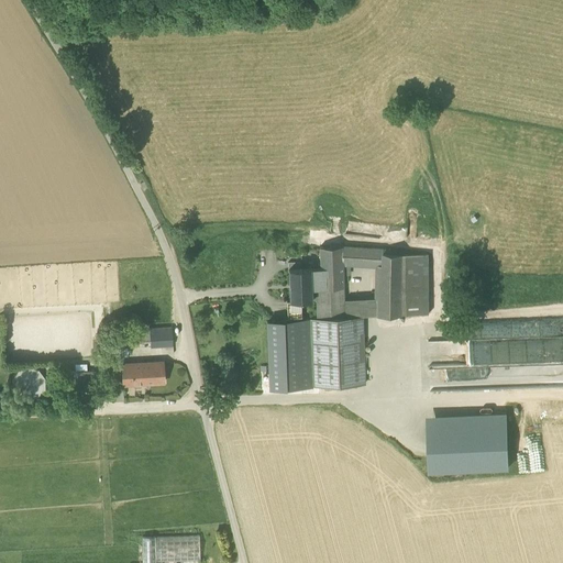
[(342,275),(342,264),(342,246),(319,247),(320,267),(309,267),(310,288),(343,287),(343,282),(348,282),(348,275),(342,275)]
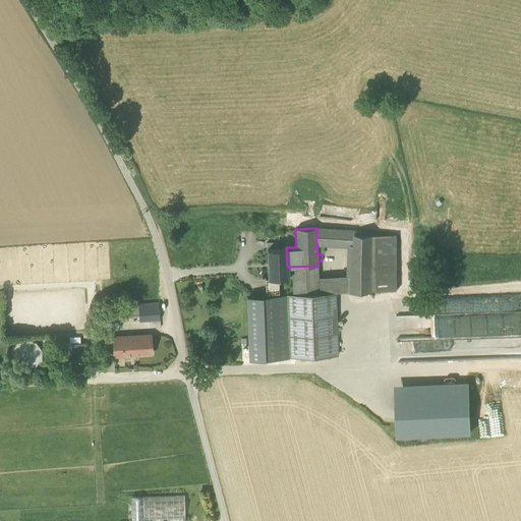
[(316,244),(350,247),(350,245),(353,245),(355,234),(355,231),(316,228),(316,244)]
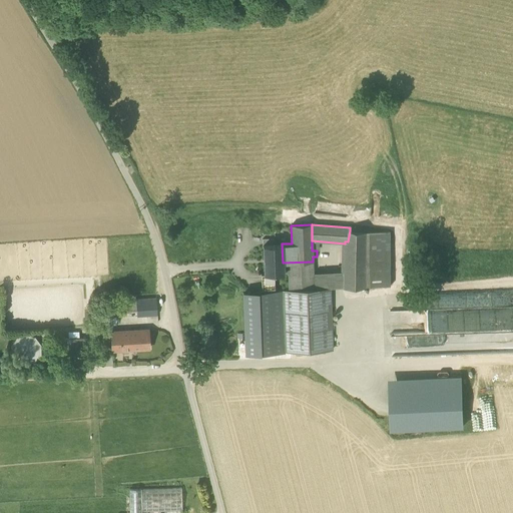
[(370,231),(350,230),(348,241),(345,241),(345,243),(344,272),(343,288),(370,287),(370,231)]
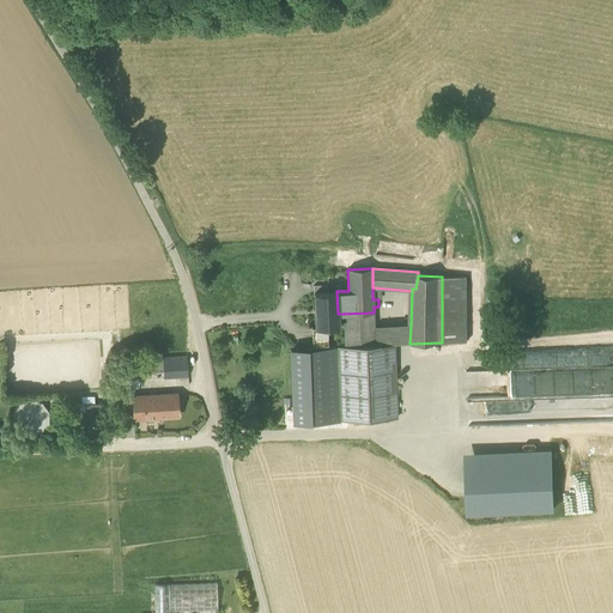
[(442,277),(442,343),(467,341),(466,277),(442,277)]
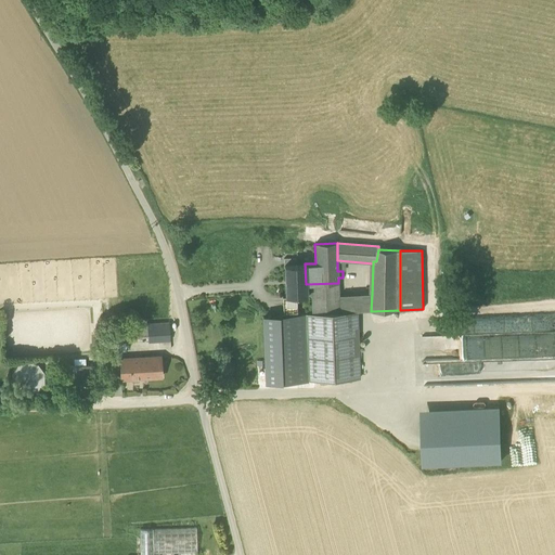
[(285,296),(296,296),(307,296),(307,294),(306,284),(305,263),(297,265),(284,265),(284,266),(285,295),(285,296)]
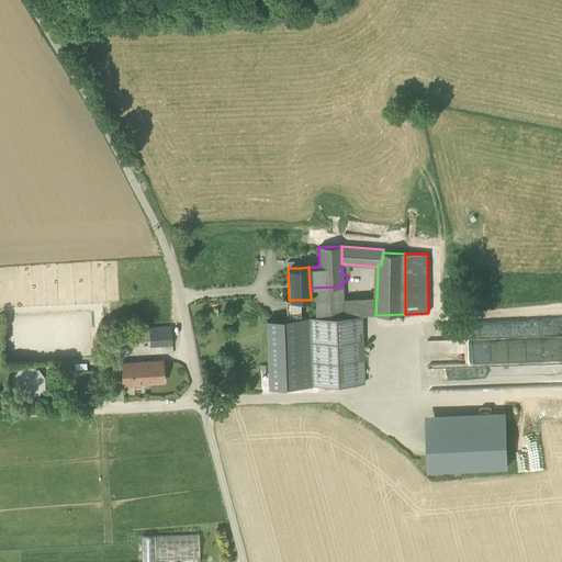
[(343,299),(343,287),(310,288),(311,298),(315,298),(316,317),(344,316),(343,303),(343,299)]
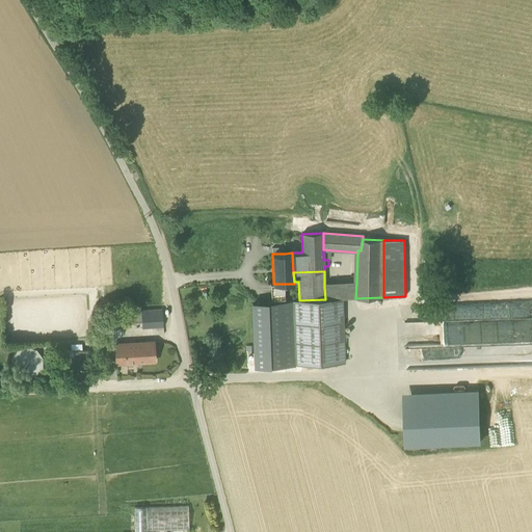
[(346,290),(347,298),(355,298),(356,282),(324,283),(324,287),(331,287),(333,287),(340,287),(340,291),(346,290)]
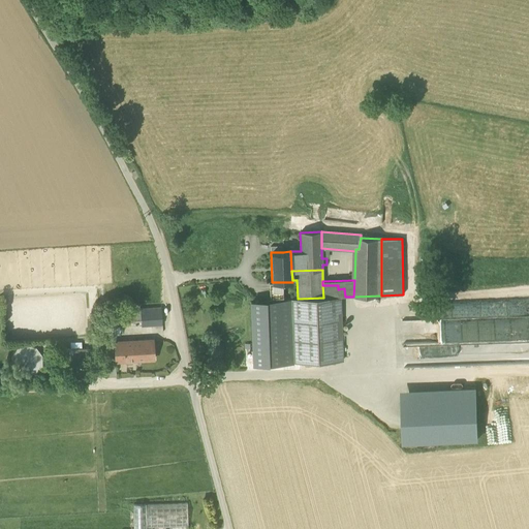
[(282,282),(272,282),(269,282),(270,298),(283,298),(282,282)]
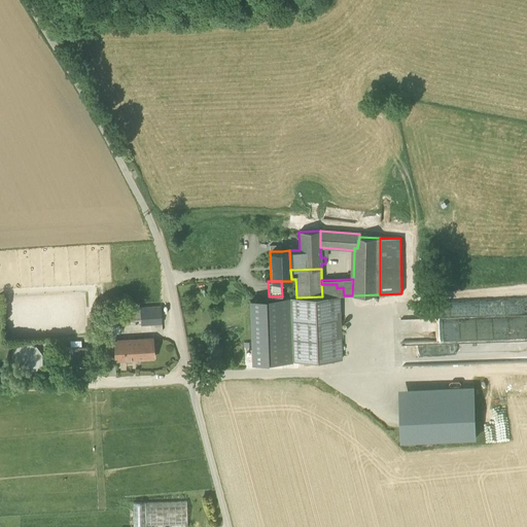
[(321,284),(322,296),(327,296),(337,296),(337,288),(337,284),(329,284),(328,284),(321,284)]
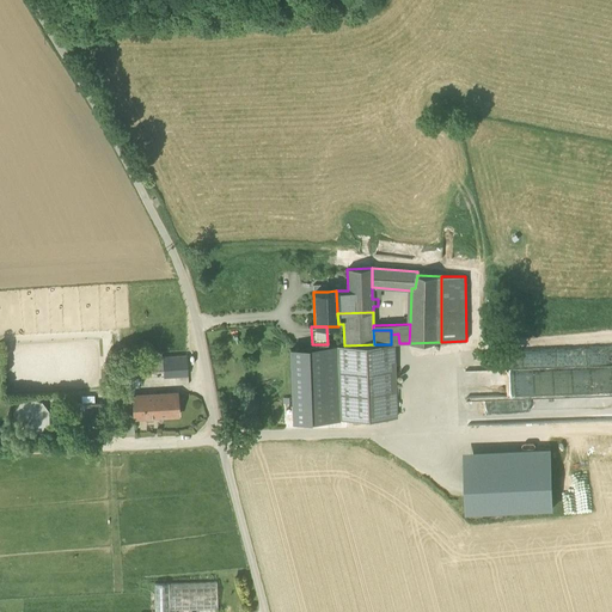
[(391,344),(380,344),(383,417),(396,417),(393,343),(391,344)]
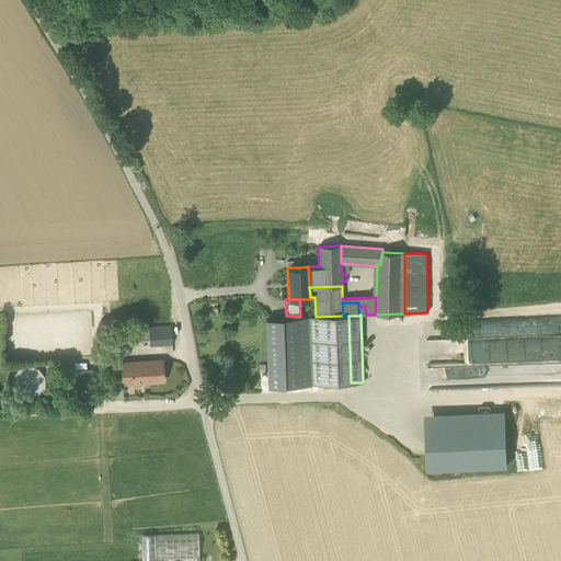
[(312,384),(351,382),(348,316),(343,316),(316,317),(309,318),(309,319),(312,384)]
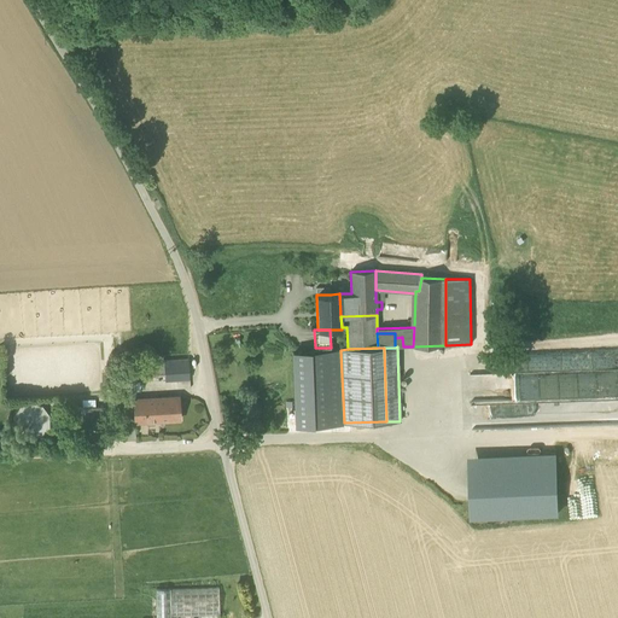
[(340,351),(293,353),(296,425),(344,423),(340,351)]
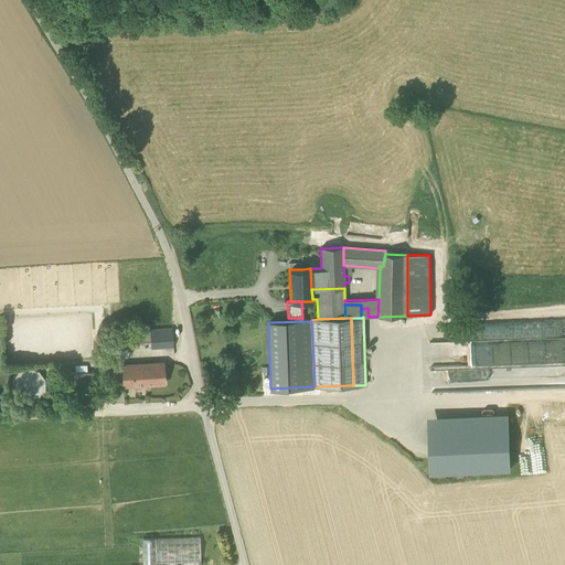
[(150,344),(151,348),(173,347),(172,329),(150,330),(150,344)]
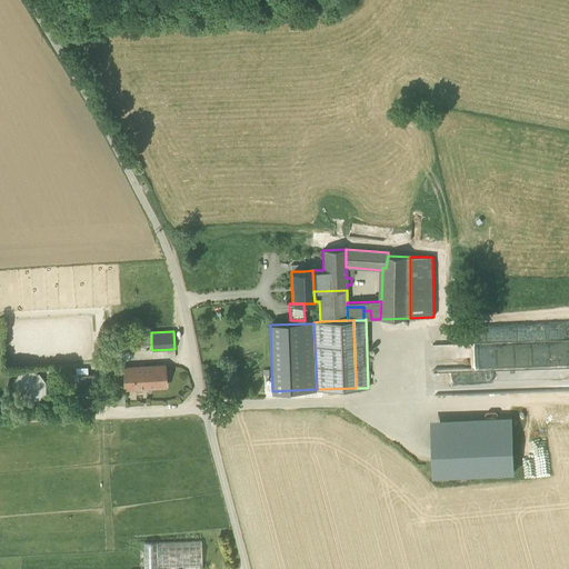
[(128,349),(151,347),(151,332),(127,333),(128,349)]
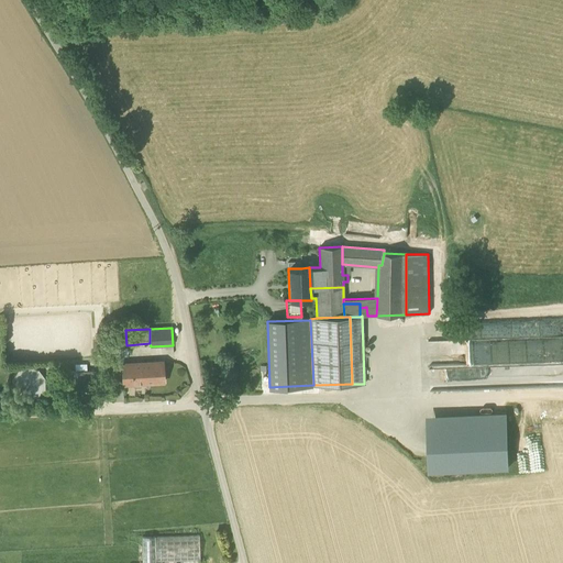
[(467,339),(429,340),(430,365),(467,364),(467,339)]
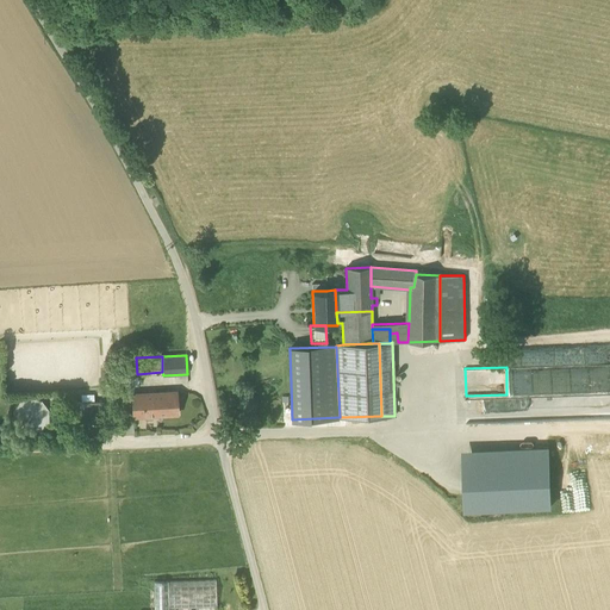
[(132,393),(134,416),(176,414),(175,392),(132,393)]
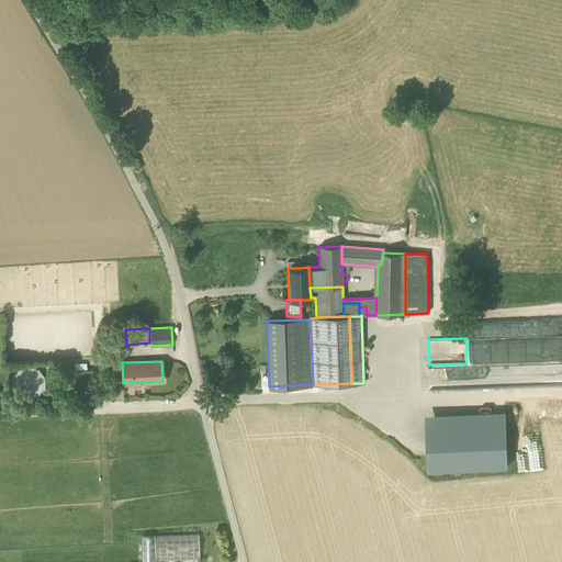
[(59,371),(60,391),(94,390),(93,370),(59,371)]
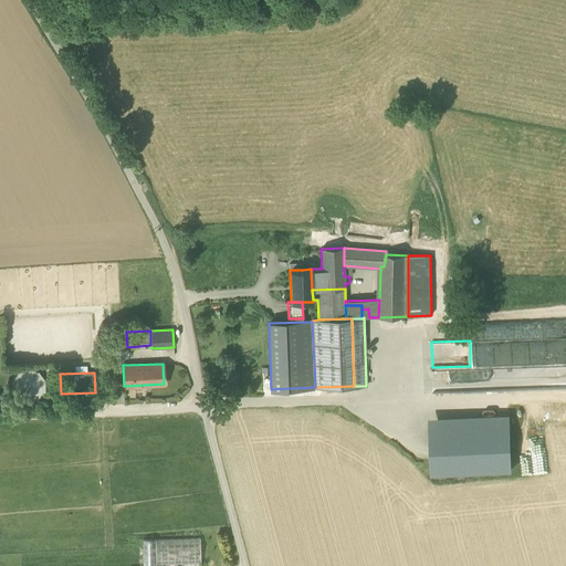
[(112,390),(112,401),(124,401),(125,390),(112,390)]
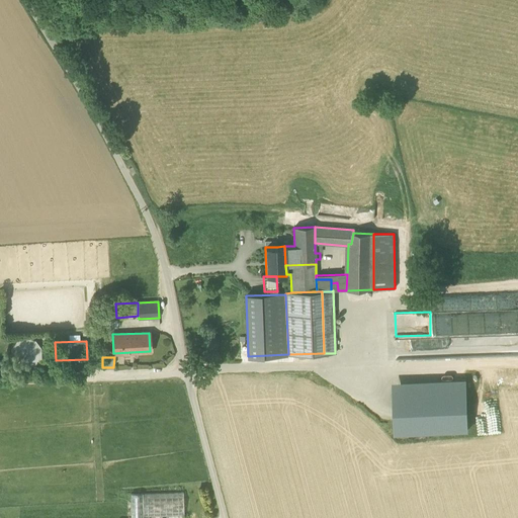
[(393,382),(393,392),(466,390),(465,379),(393,382)]
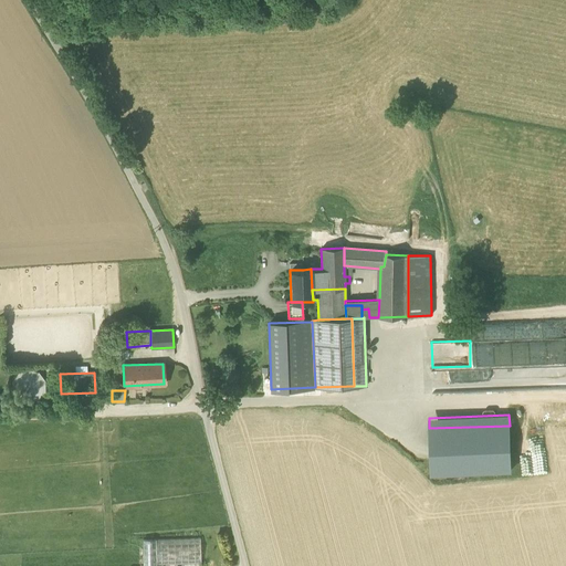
[(431,472),(511,470),(510,426),(429,428),(431,472)]
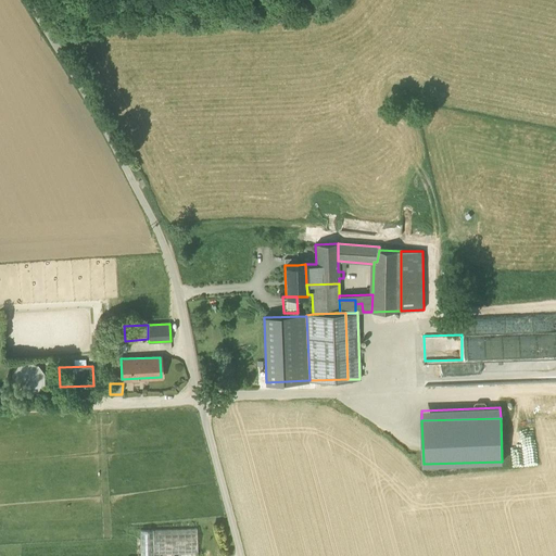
[(152,529),(153,555),(198,554),(197,528),(152,529)]
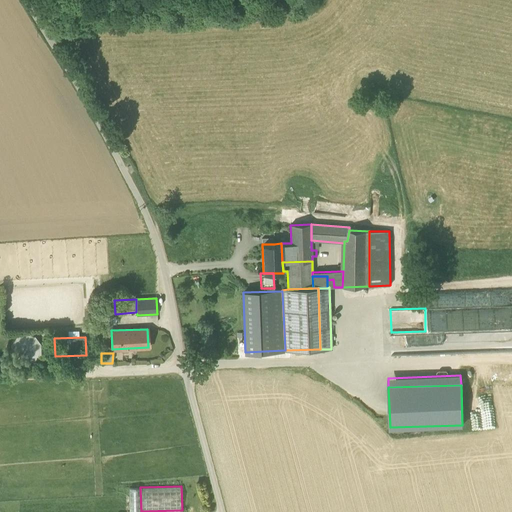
[(129,487),(129,511),(140,511),(141,511),(140,487),(129,487)]
